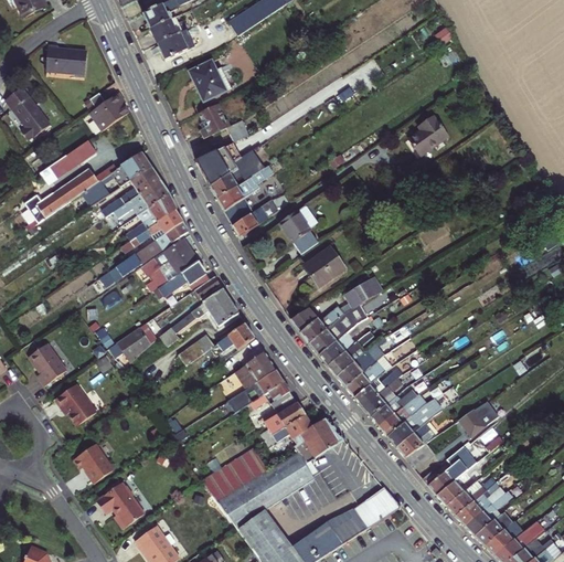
[(19,0),(18,0),(25,16),(48,4),(45,0),(19,0)]
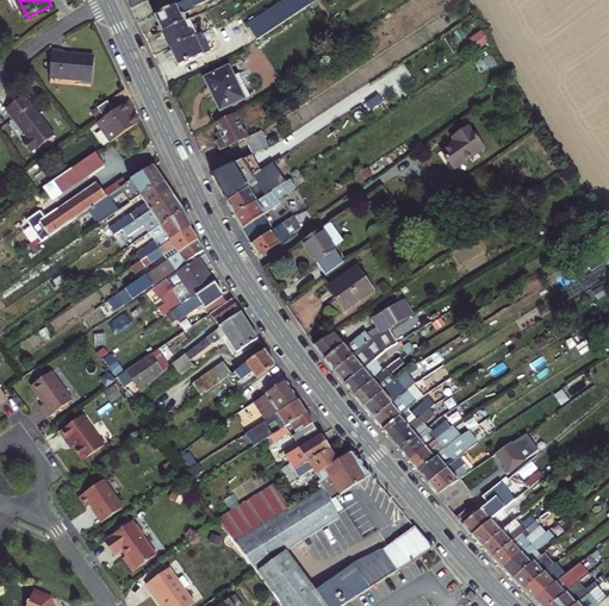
[(192,0),(185,4),(188,11),(205,4),(203,0),(192,0)]
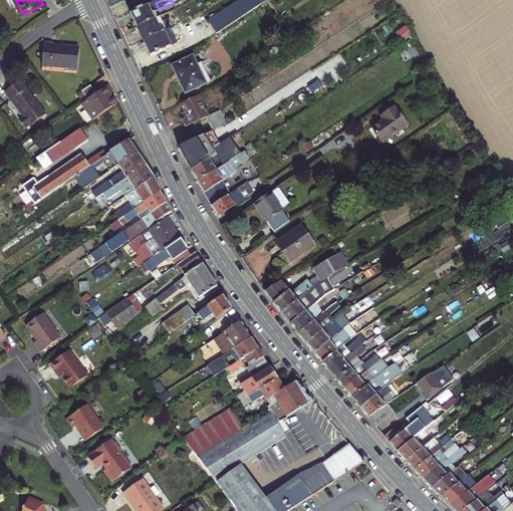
[(238,0),(205,24),(213,36),(261,3),(259,0),(254,0),(251,2),(249,0),(238,0)]
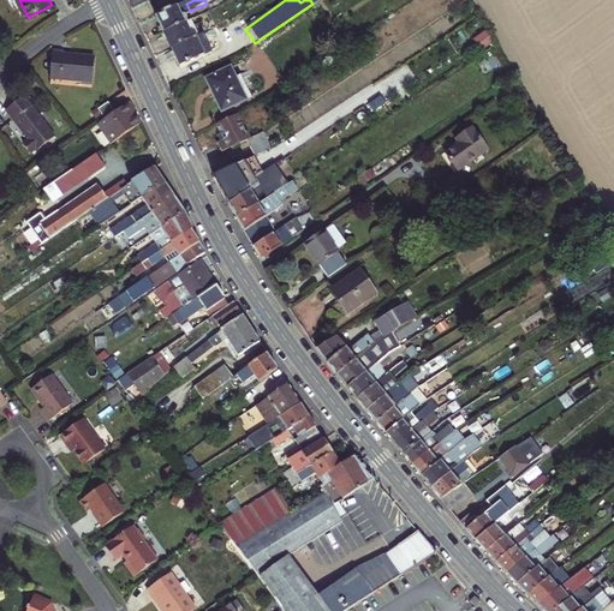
[(156,28),(161,36),(182,25),(184,24),(182,17),(176,19),(171,11),(153,19),(156,28)]
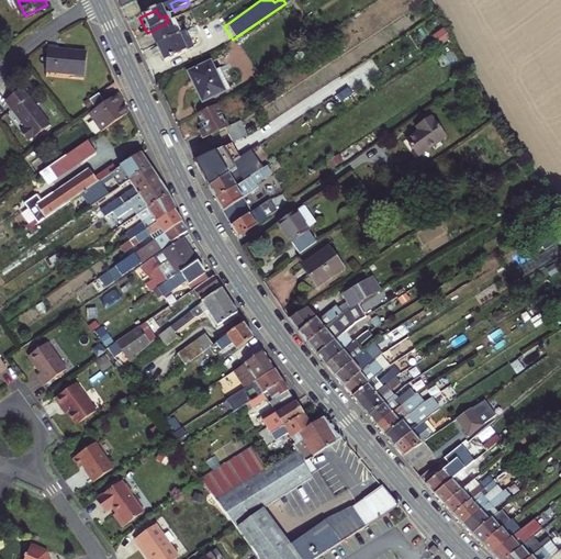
[(149,40),(153,47),(172,37),(166,23),(147,33),(149,40)]
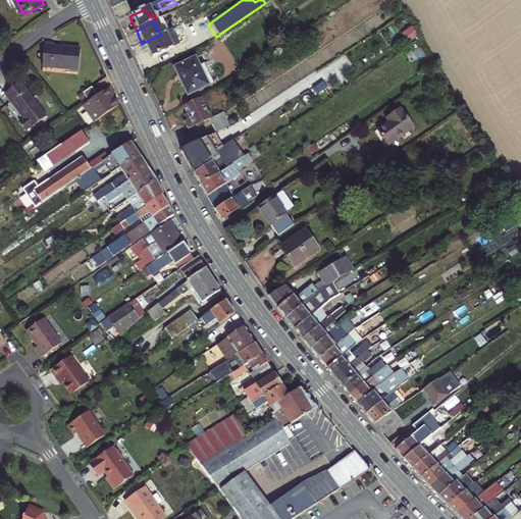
[(160,35),(142,44),(146,52),(149,58),(175,47),(168,32),(160,35)]
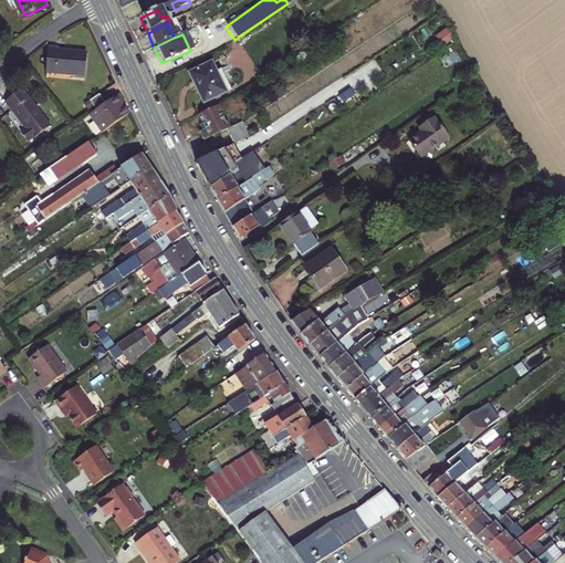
[(60,49),(51,49),(49,73),(76,76),(76,79),(86,80),(89,55),(64,53),(60,53),(60,49)]
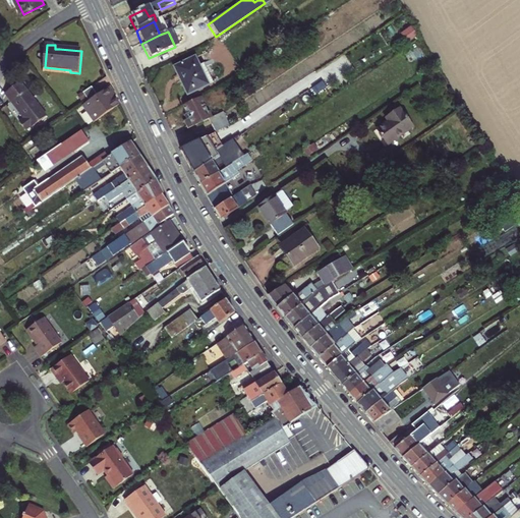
[(192,60),(173,69),(180,87),(185,97),(206,88),(192,60)]
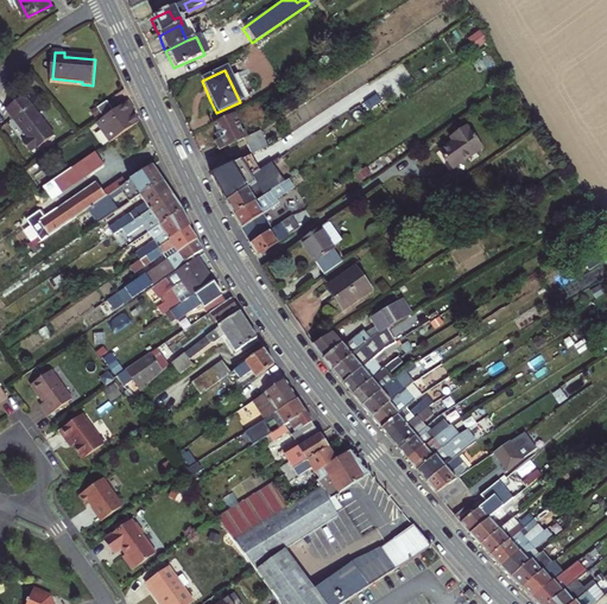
[(55,131),(24,90),(6,105),(18,120),(30,134),(24,139),(31,147),(36,144),(37,145),(55,131)]
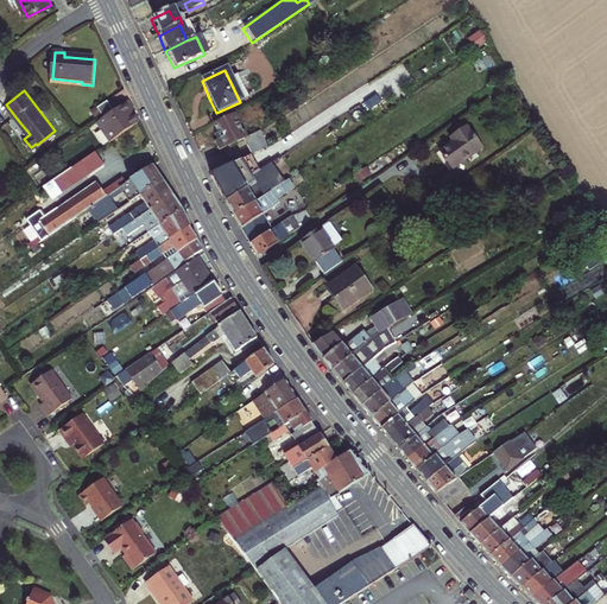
[(374,93),(362,101),(367,107),(379,99),(374,93)]
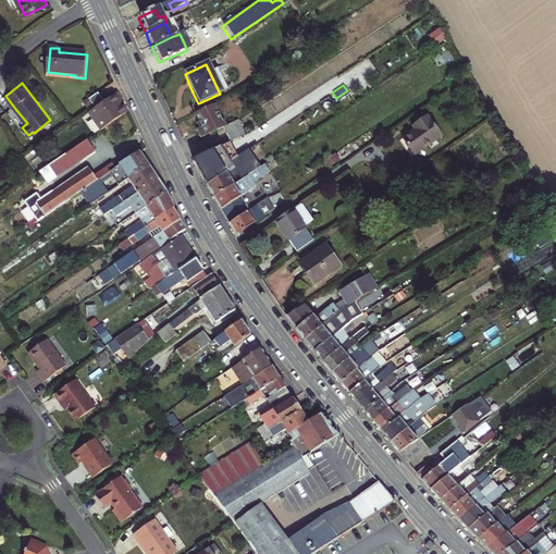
[(100,87),(90,95),(95,101),(97,100),(98,102),(106,96),(100,87)]
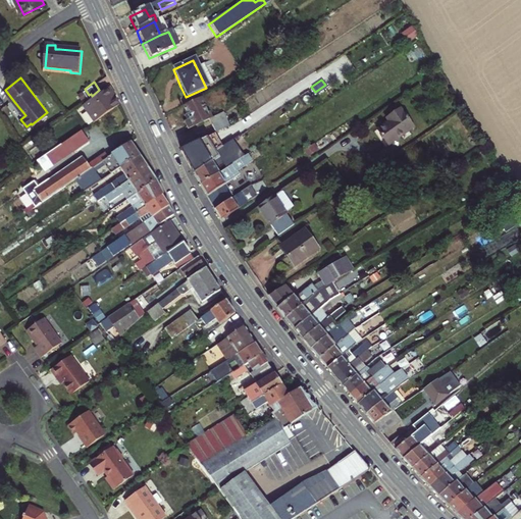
[(99,90),(92,96),(85,101),(96,116),(117,101),(114,97),(111,94),(113,92),(108,85),(99,90)]
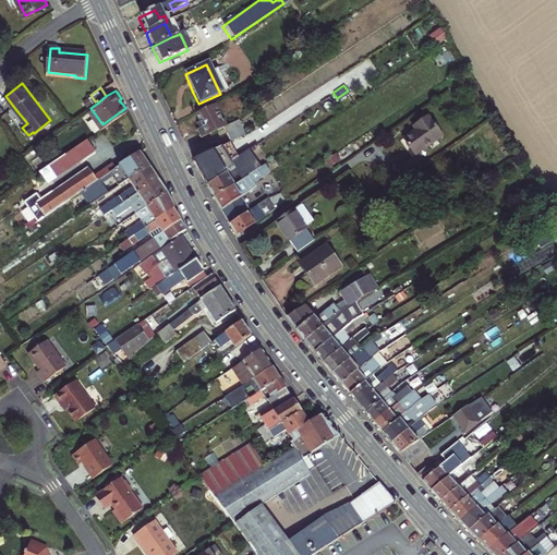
[(222,129),(213,106),(193,115),(197,123),(193,125),(193,127),(195,130),(191,132),(194,141),(220,129),(222,129)]
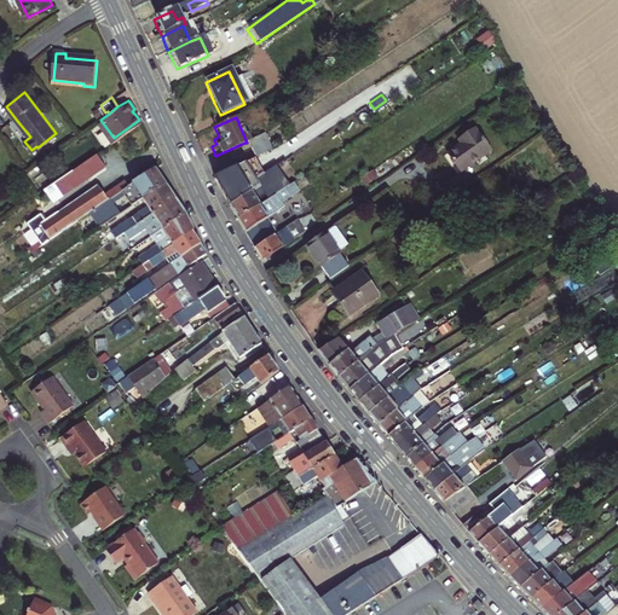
[(496,144),(480,121),(468,129),(472,134),(466,138),(448,150),(461,169),(496,144)]
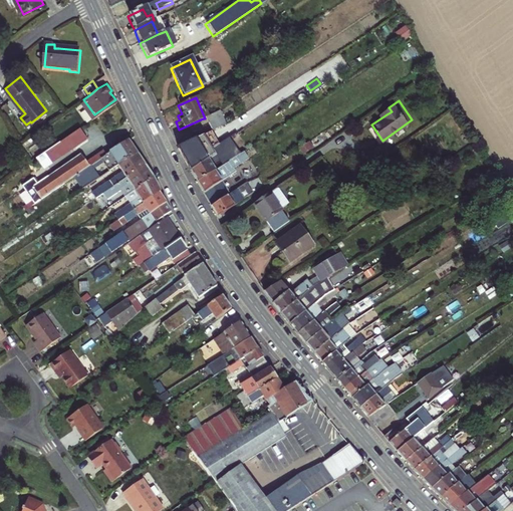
[(207,126),(209,133),(212,131),(222,126),(216,113),(205,118),(203,118),(207,126)]
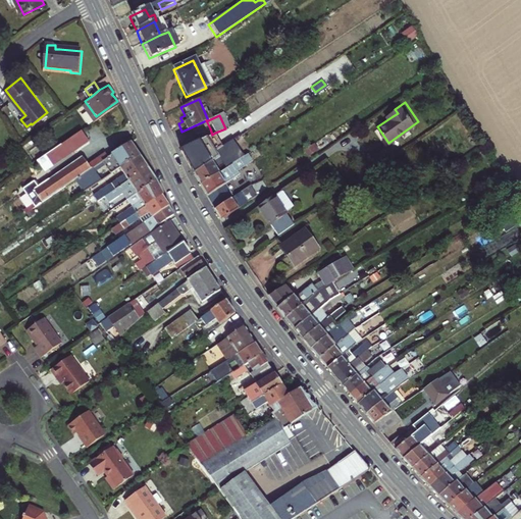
[(44,153),(50,161),(52,163),(88,138),(81,127),(44,153)]
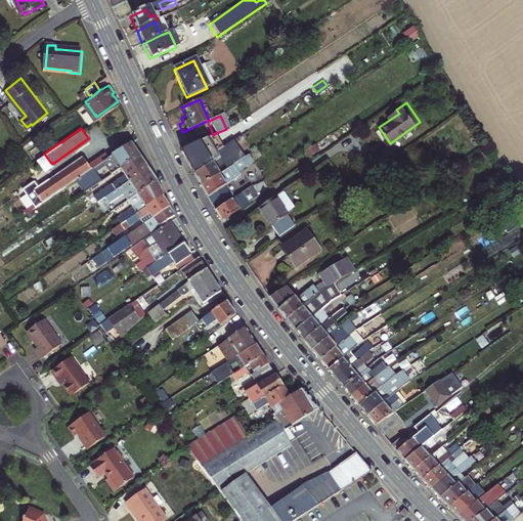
[(187,161),(195,174),(236,145),(233,140),(229,142),(214,154),(211,156),(207,147),(220,141),(216,133),(213,135),(182,150),(187,161)]
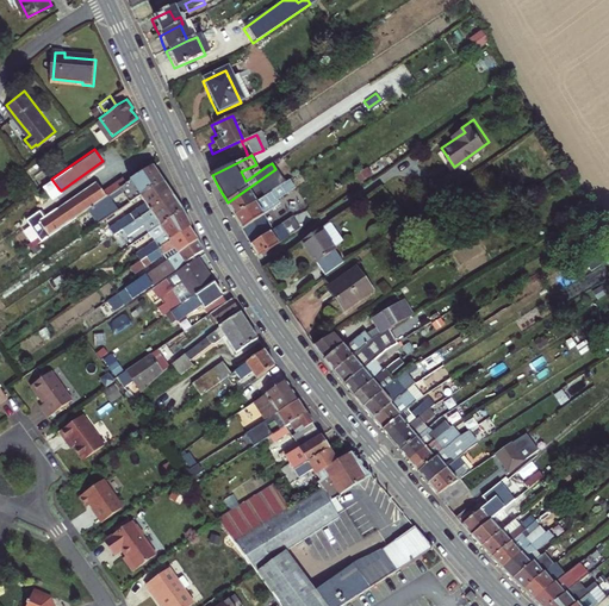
[(134,182),(138,189),(161,174),(156,168),(150,160),(125,179),(123,180),(125,182),(122,185),(125,188),(134,182)]
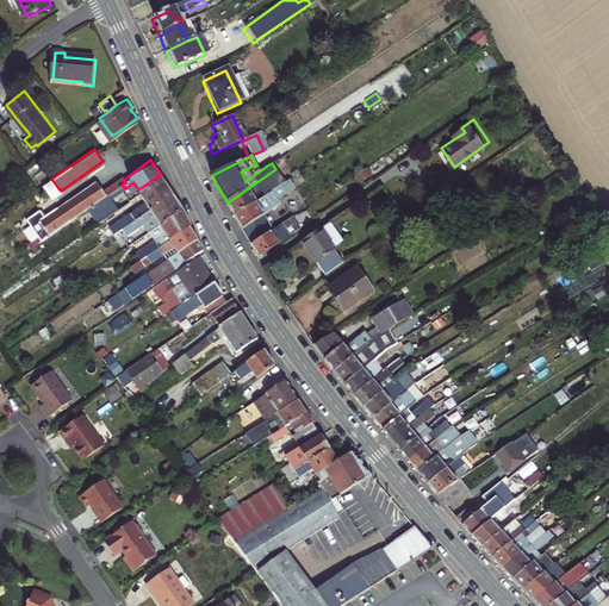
[(284,182),(275,169),(228,202),(232,211),(235,216),(284,182)]
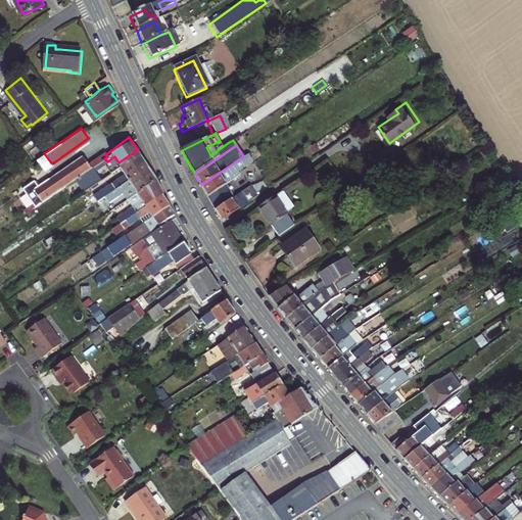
[(87,159),(90,164),(105,154),(107,153),(103,148),(87,159)]
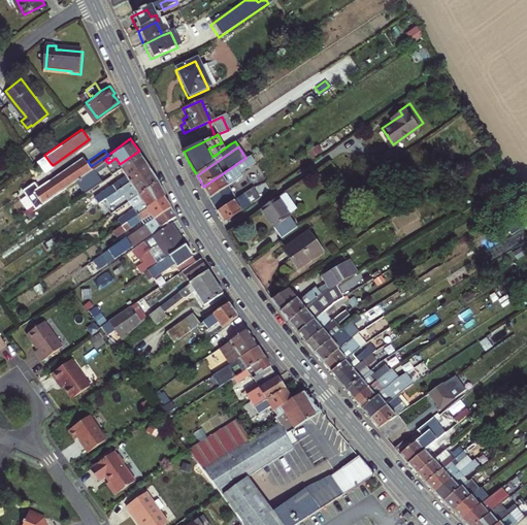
[(123,177),(125,181),(149,163),(143,157),(139,151),(120,164),(125,171),(118,176),(120,179),(123,177)]
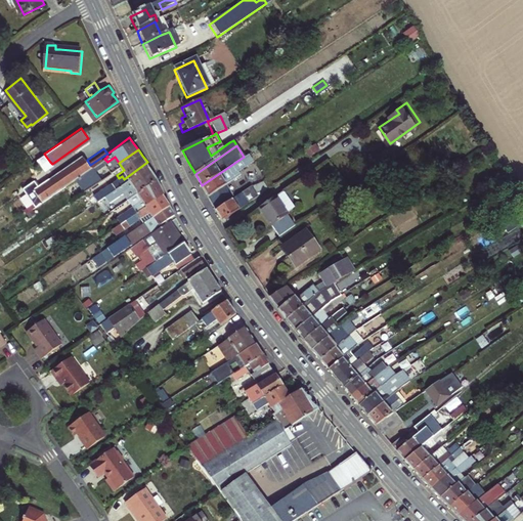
[(37,184),(33,178),(22,186),(33,203),(30,206),(32,209),(75,177),(90,165),(87,160),(82,153),(37,184)]
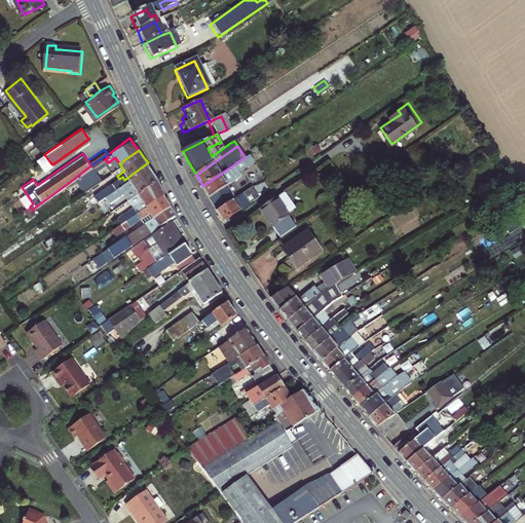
[(42,169),(50,162),(44,154),(36,159),(42,169)]
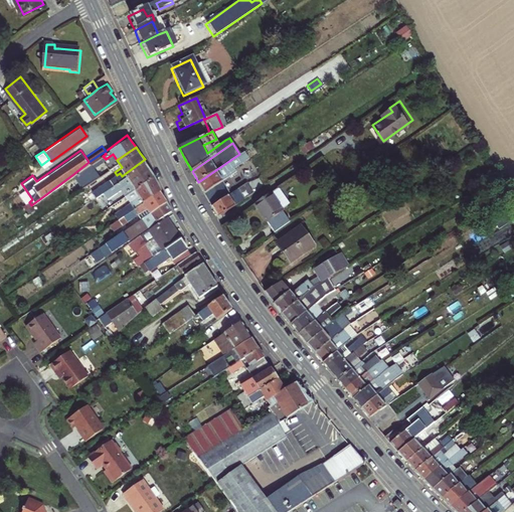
[(202,189),(204,193),(221,181),(232,174),(230,171),(247,159),(242,152),(239,154),(198,182),(202,189)]
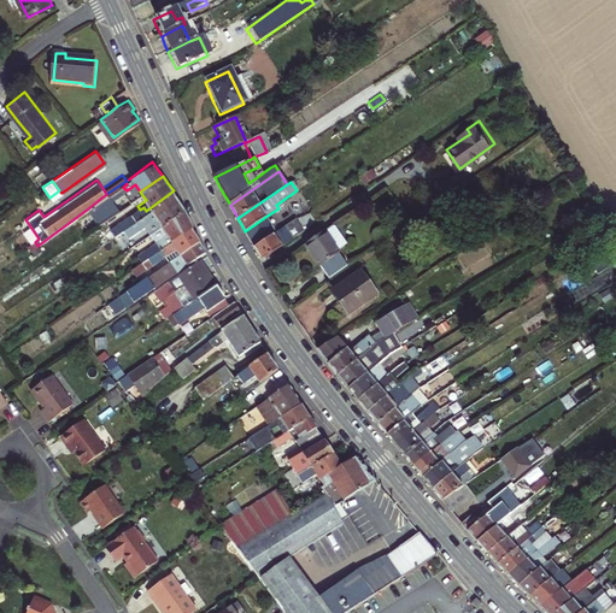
[(174,190),(146,211),(124,227),(130,235),(145,223),(151,230),(185,205),(179,198),(174,190)]
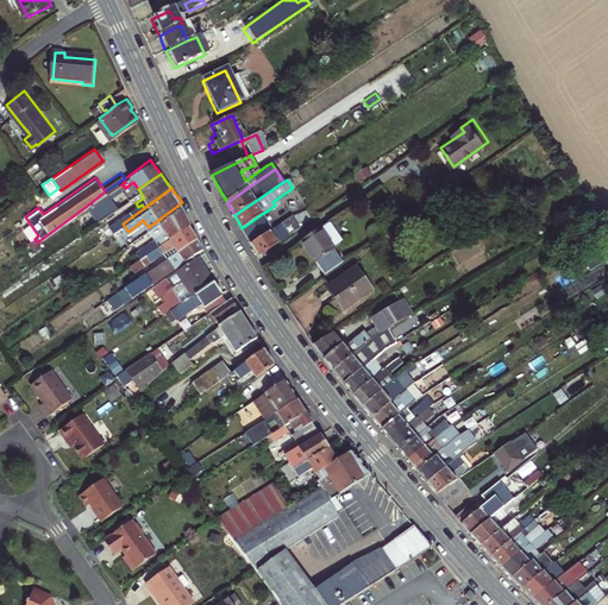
[(182,202),(149,227),(154,233),(140,243),(146,251),(189,220),(192,219),(187,210),(183,202),(182,202)]
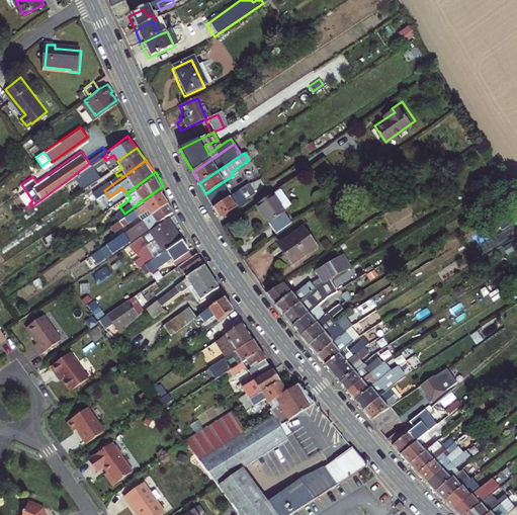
[(223,182),(205,194),(209,201),(212,206),(231,193),(223,182)]
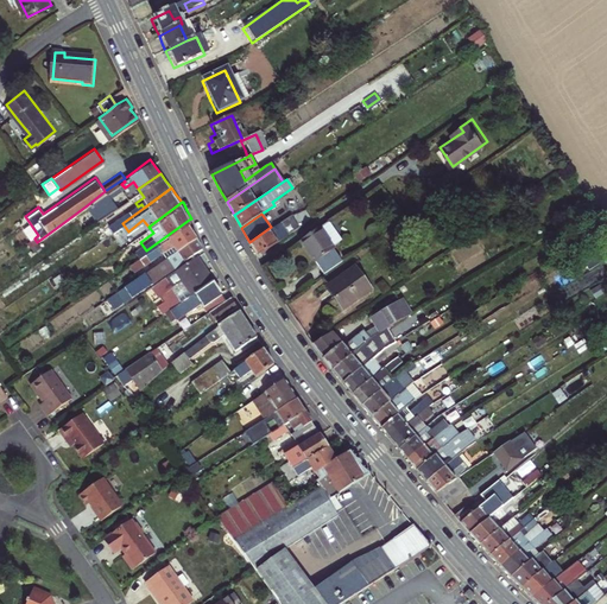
[(291,214),(250,242),(254,249),(258,255),(299,227),(291,214)]
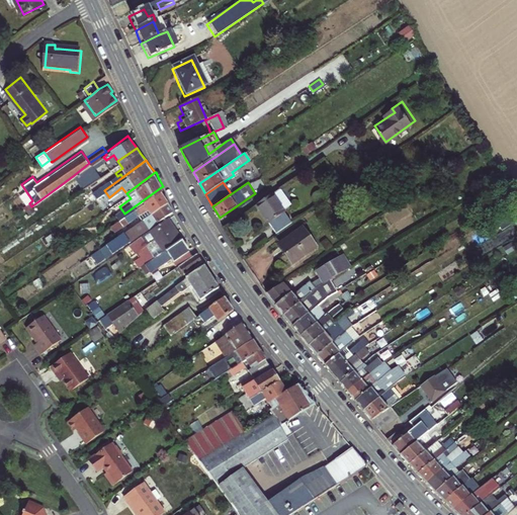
[(124,213),(120,217),(123,222),(147,205),(151,210),(168,199),(164,193),(161,187),(124,213)]
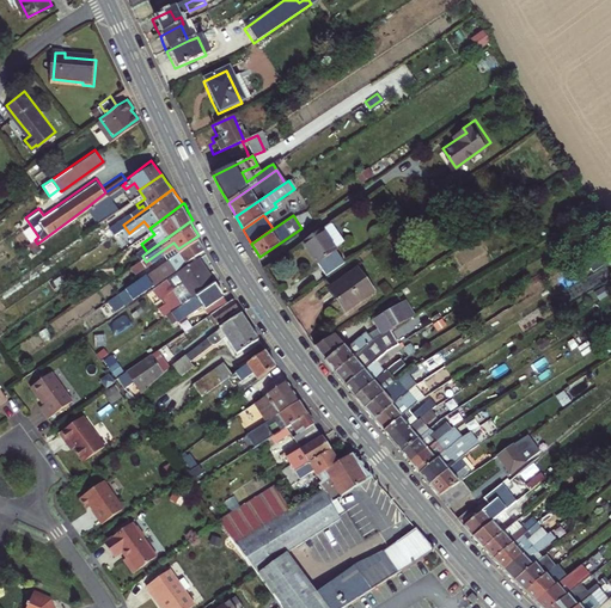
[(330,223),(303,243),(318,263),(321,265),(327,274),(344,262),(336,250),(337,250),(336,249),(343,243),(330,223)]
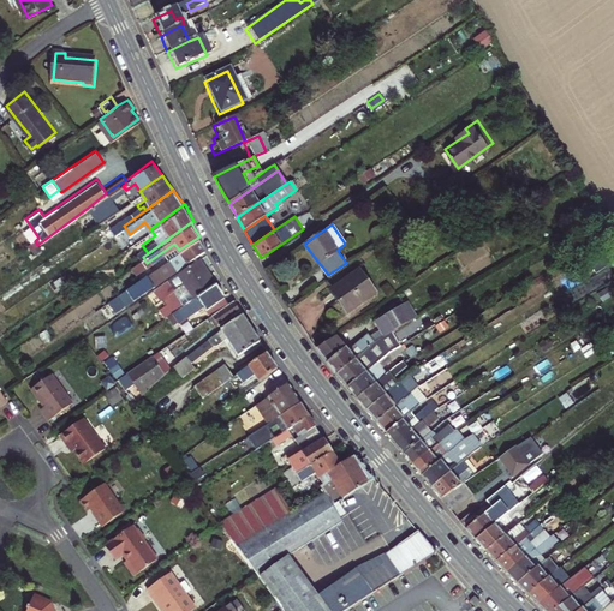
[(202,240),(200,237),(179,250),(156,267),(161,271),(184,256),(186,259),(204,247),(202,240)]
